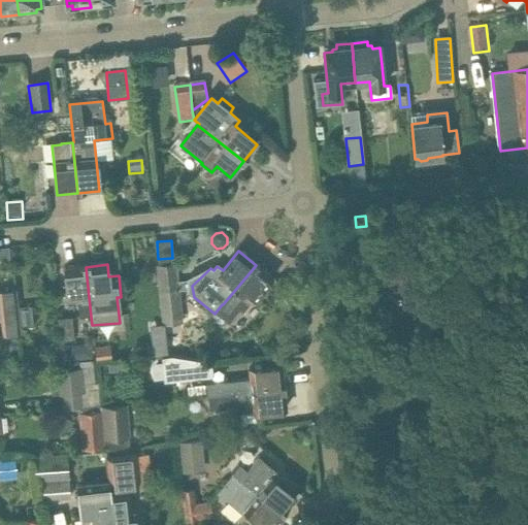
[(222,304),(215,314),(229,324),(240,310),(242,314),(251,303),(252,303),(272,277),(256,265),(223,304),(222,304)]
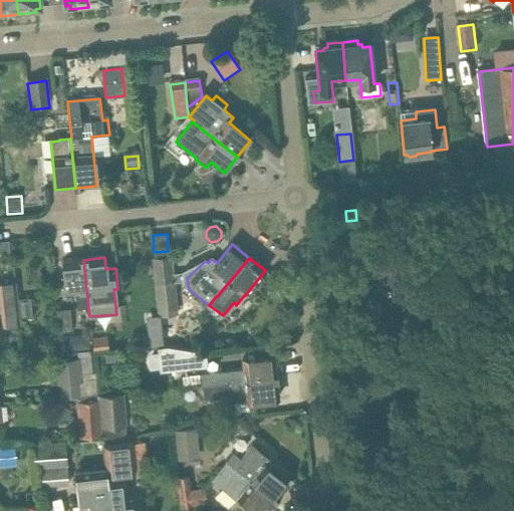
[(153,262),(156,290),(174,288),(171,259),(153,262)]
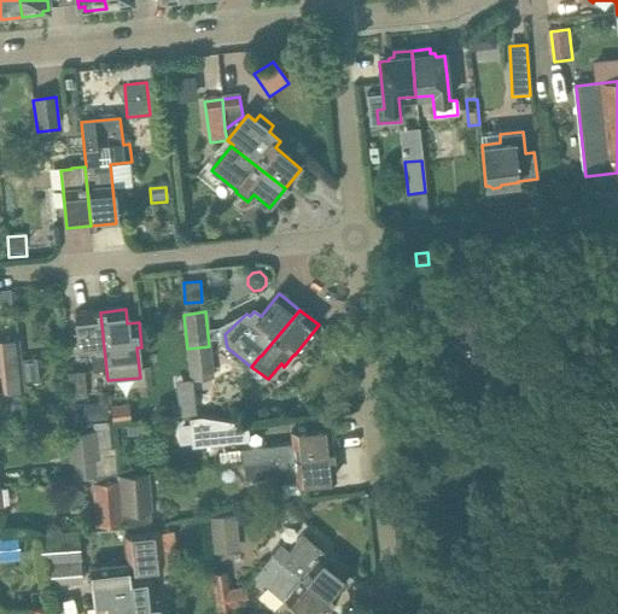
[(94,372),(106,370),(100,313),(76,315),(80,351),(92,350),(94,372)]
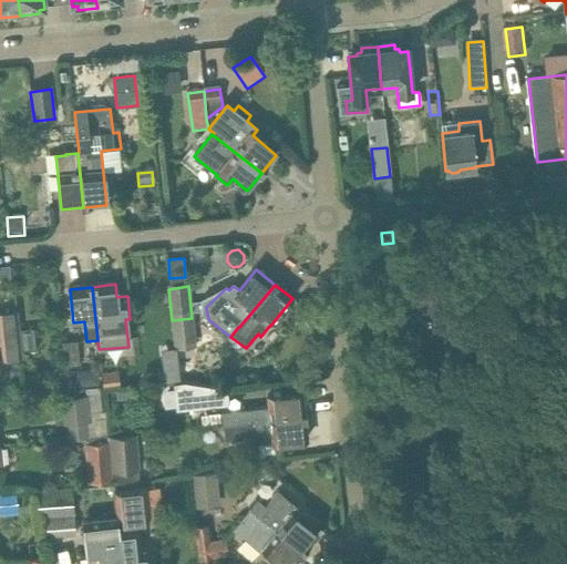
[(0,315),(0,334),(3,362),(22,360),(17,314),(0,315)]
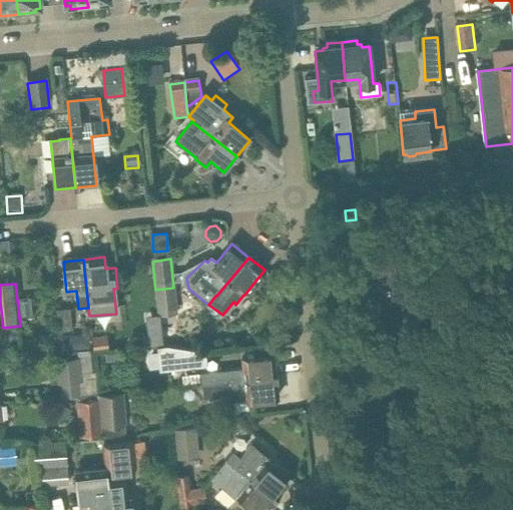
[(177,317),(173,288),(155,290),(159,319),(177,317)]
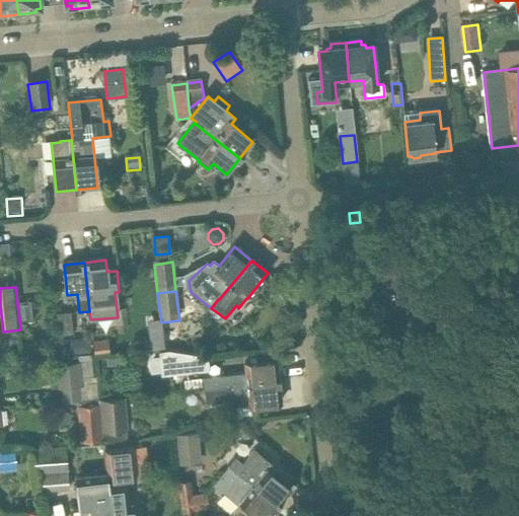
[(71,313),(56,314),(59,339),(74,337),(71,313)]
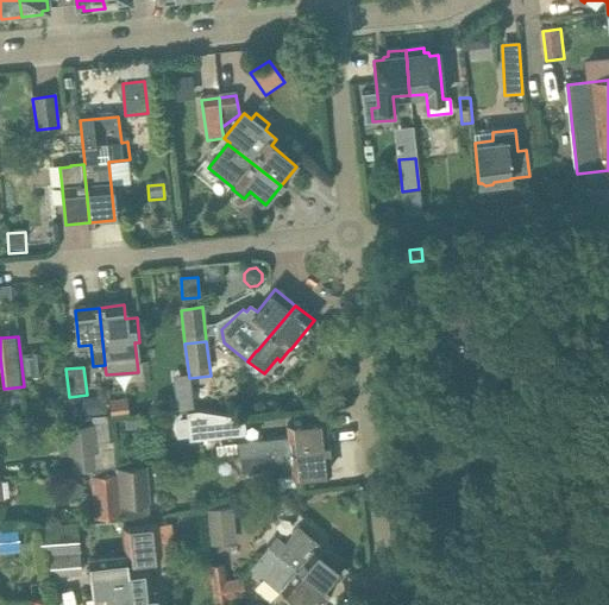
[(187,375),(174,376),(176,402),(189,401),(187,375)]
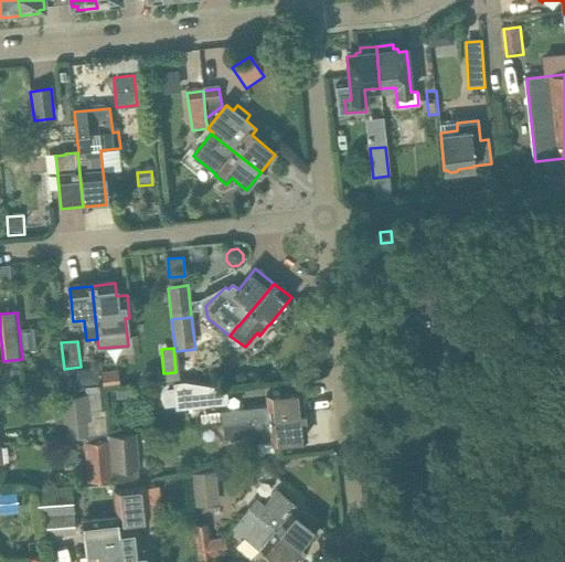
[(119,373),(102,375),(103,389),(120,386),(119,373)]
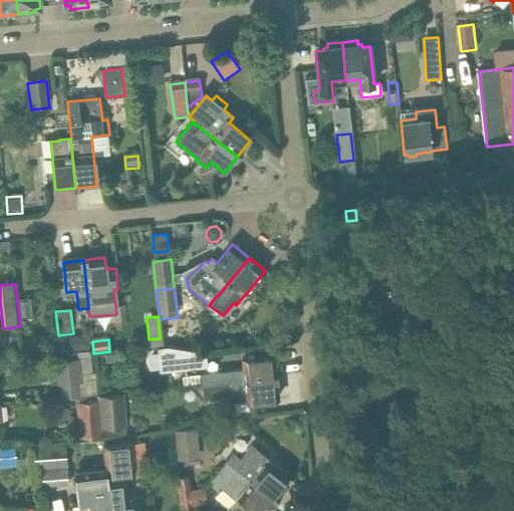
[(92,353),(91,341),(76,343),(78,355),(92,353)]
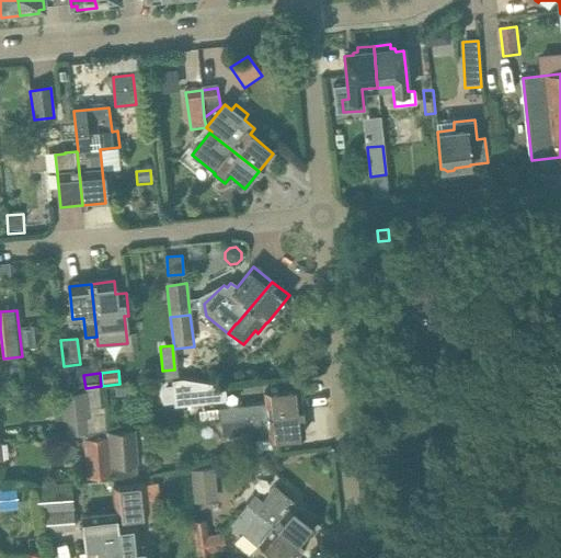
[(20,390),(19,383),(12,379),(6,384),(7,391),(13,395),(20,390)]
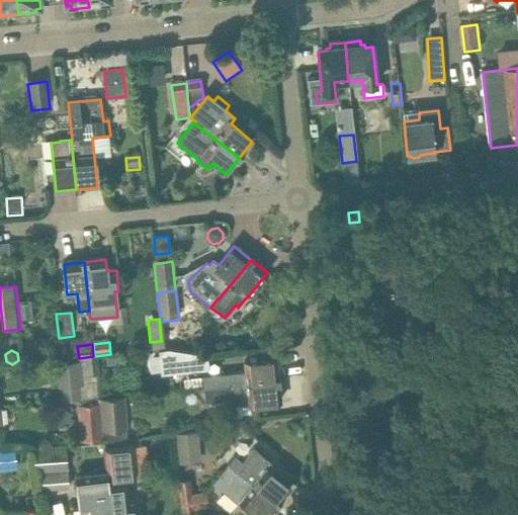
[(168,351),(159,352),(162,377),(209,372),(207,357),(168,351)]
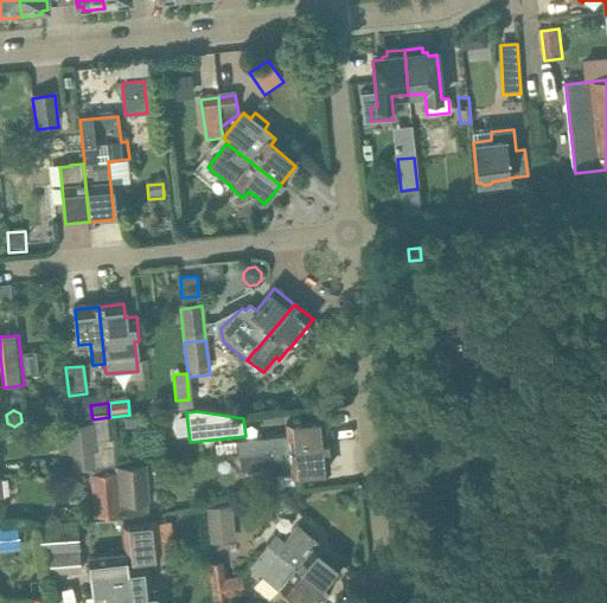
[(126,428),(141,427),(140,416),(125,417),(126,428)]
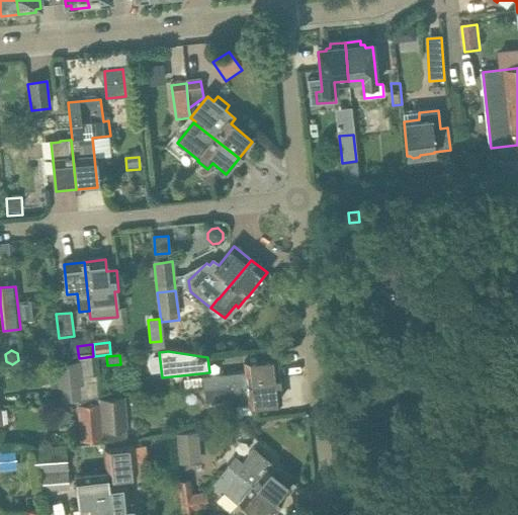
[(202,378),(204,390),(278,381),(276,360),(244,364),(245,374),(202,378)]
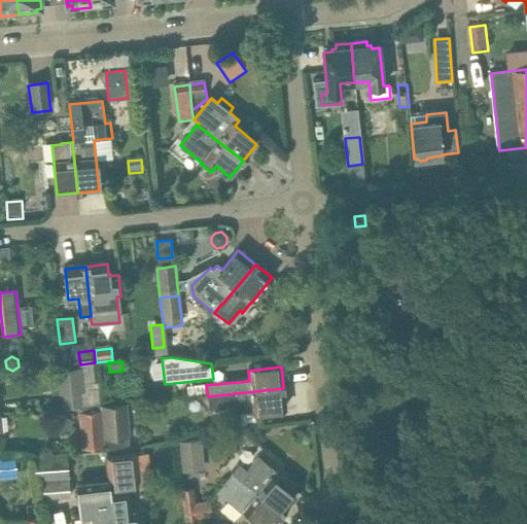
[(57,373),(60,397),(63,397),(63,410),(81,409),(80,395),(83,395),(80,370),(57,373)]
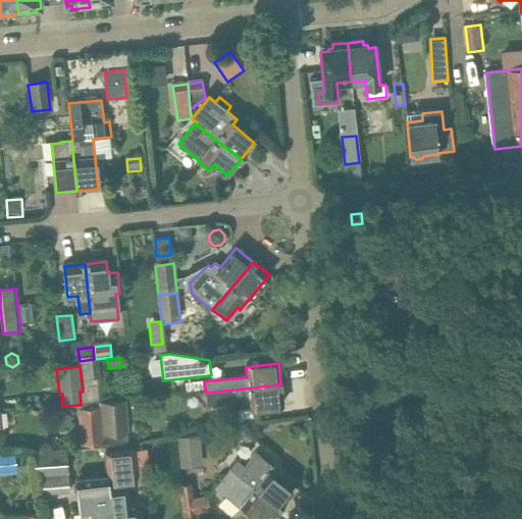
[(283,405),(280,384),(206,393),(207,406),(237,403),(238,410),(283,405)]
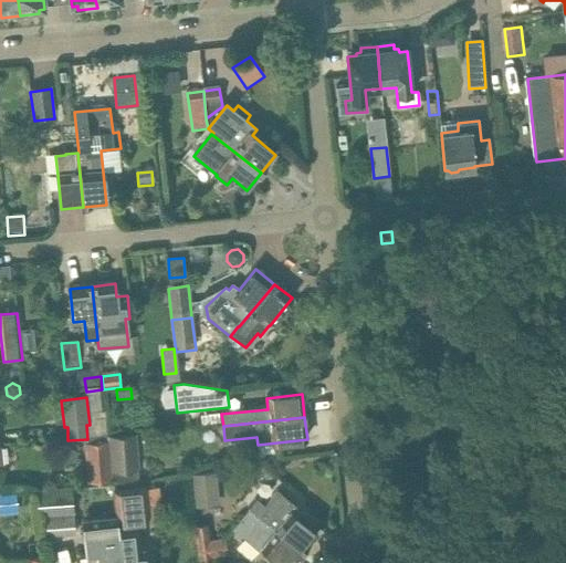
[(134,438),(108,440),(108,444),(112,475),(137,472),(134,438)]
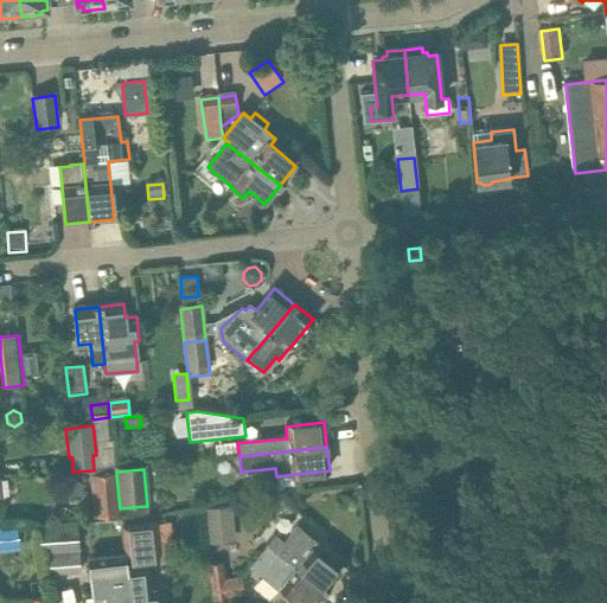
[(57,489),(66,496),(80,482),(83,486),(87,481),(77,473),(74,476),(71,474),(57,489)]
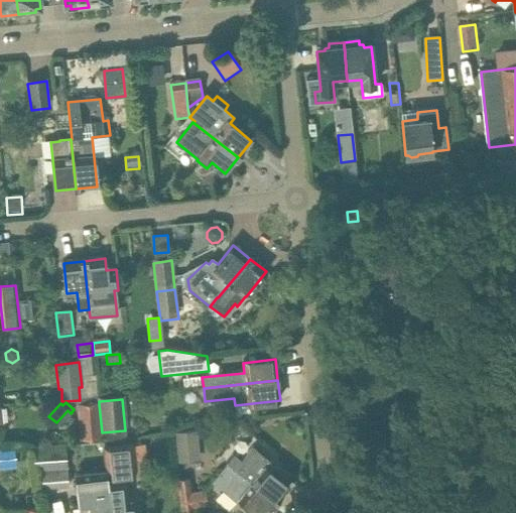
[(102,432),(99,404),(78,405),(81,441),(103,439),(102,432)]
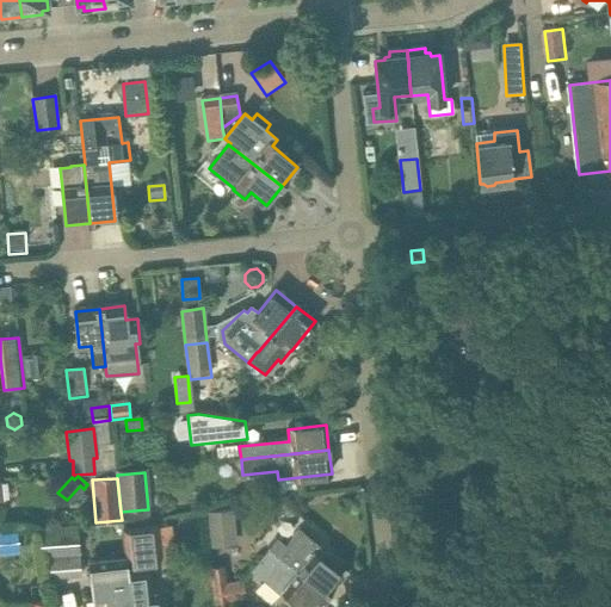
[(234,512),(207,514),(210,551),(238,547),(234,512)]
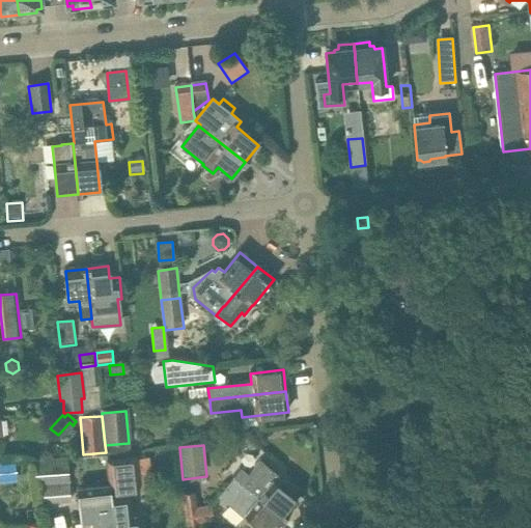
[(71,483),(68,457),(36,461),(42,507),(72,504),(70,484),(71,483)]
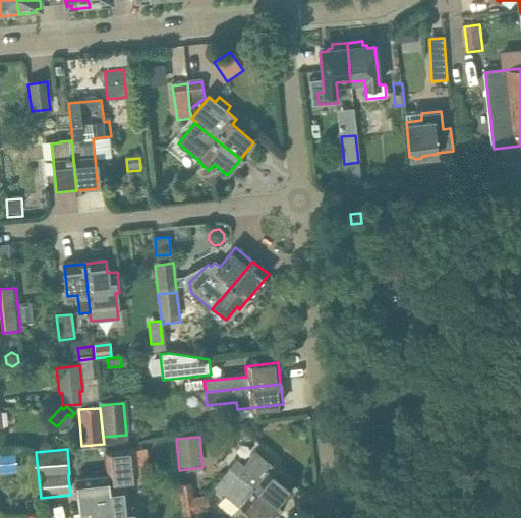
[(105,453),(107,476),(108,476),(112,517),(133,517),(132,507),(130,507),(128,490),(125,491),(125,482),(138,481),(134,450),(105,453)]
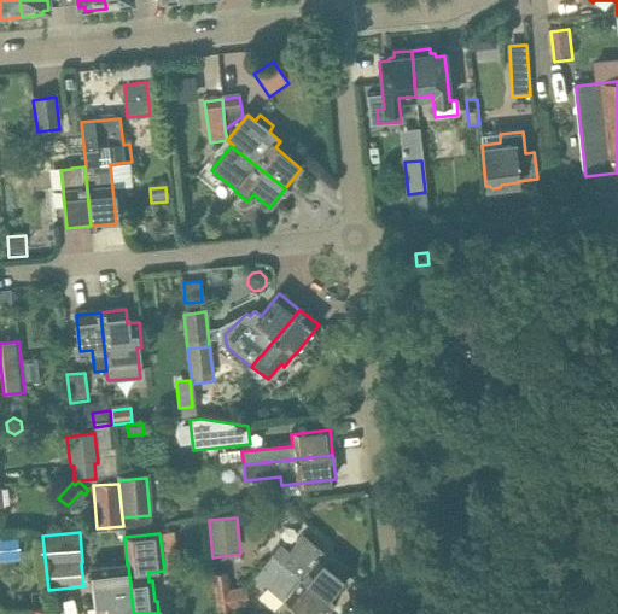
[(280,545),(272,556),(331,602),(347,583),(318,560),(324,553),(302,536),(290,553),(280,545)]
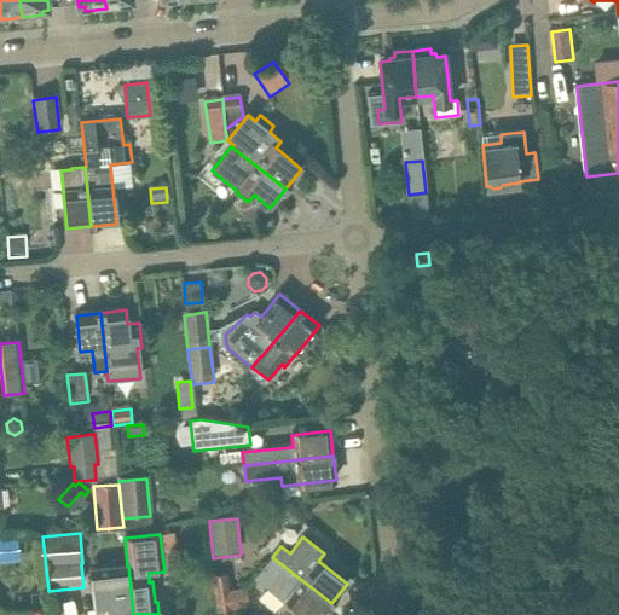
[(19,538),(0,538),(0,561),(21,561),(19,538)]
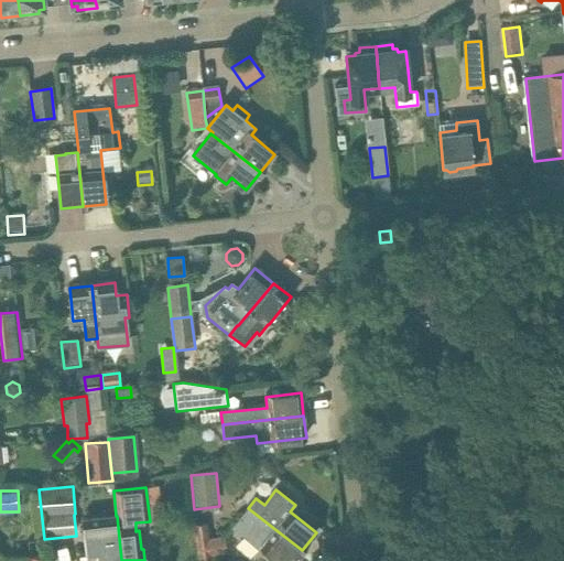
[(293,560),(302,550),(248,508),(230,529),(259,551),(261,548),(278,560),(293,560)]
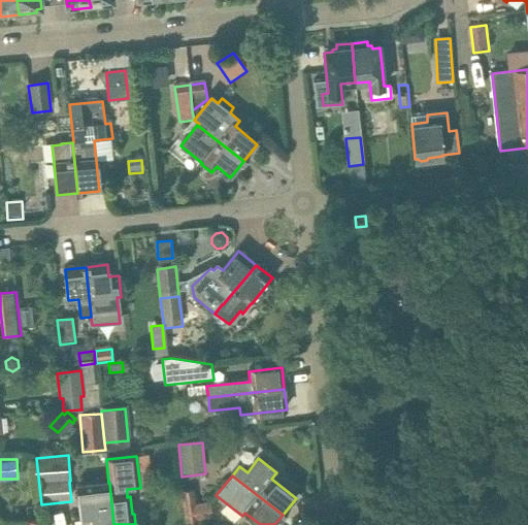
[(113,524),(109,483),(108,483),(77,486),(81,521),(74,522),(74,524),(113,524)]
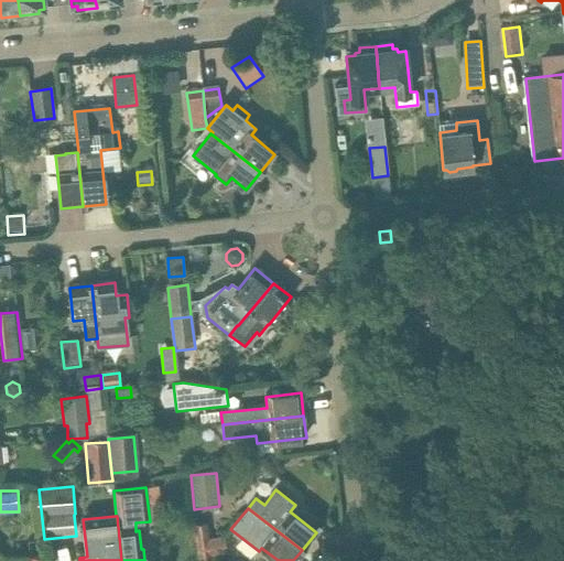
[(194,527),(196,542),(209,540),(209,532),(208,525),(194,527)]
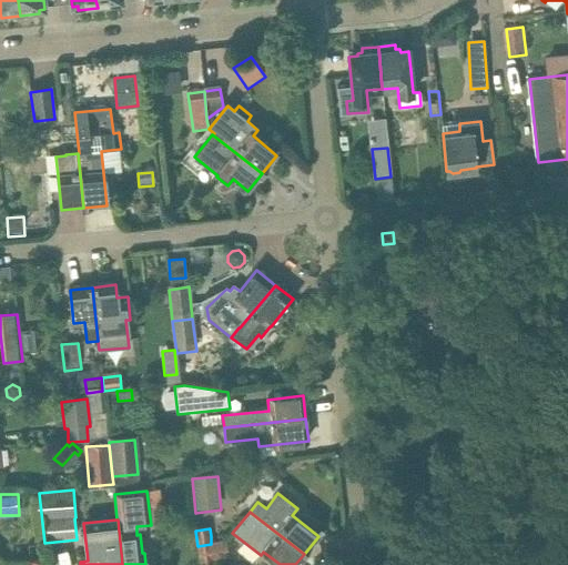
[(226,542),(211,544),(198,546),(200,563),(229,560),(226,542)]
